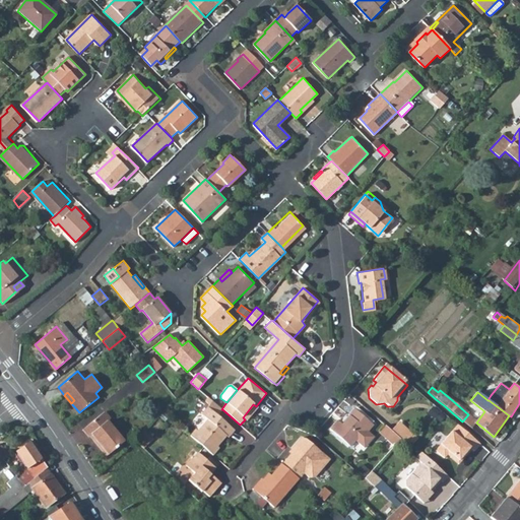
[(207,407),(216,414),(217,415),(222,409),(221,409),(212,401),(207,407)]
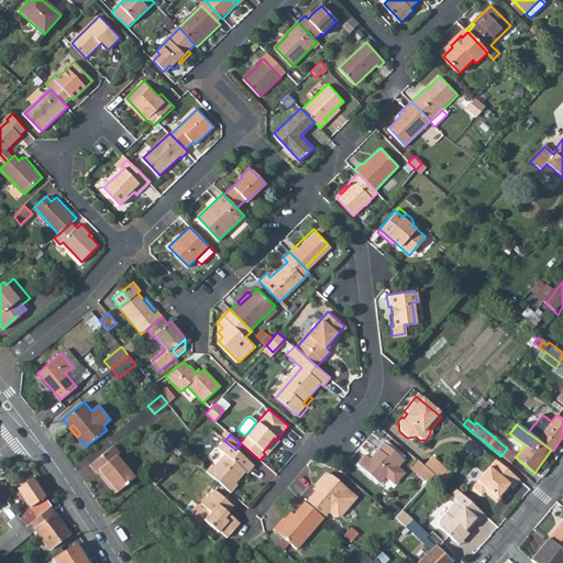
[(211,463),(206,471),(231,493),(238,485),(235,483),(245,472),(247,473),(254,465),(235,450),(234,449),(224,441),(217,450),(223,455),(214,465),(211,463)]
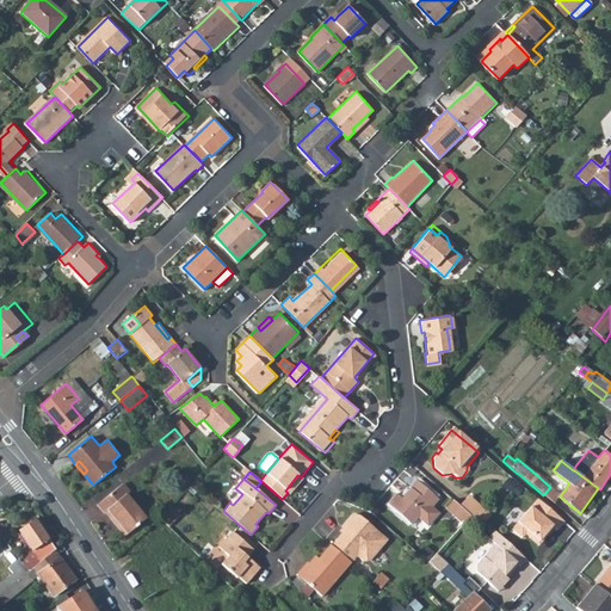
[(395,492),(387,503),(411,524),(417,517),(427,526),(438,513),(431,507),(439,498),(415,479),(408,487),(409,488),(402,497),(395,492)]
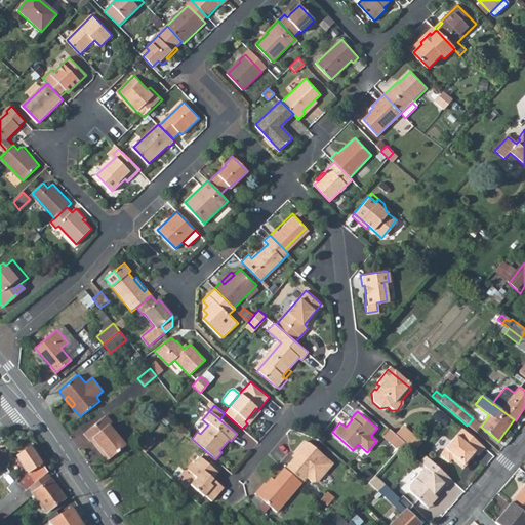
[(111,422),(105,415),(83,433),(90,441),(91,440),(108,459),(125,445),(108,425),(111,422)]
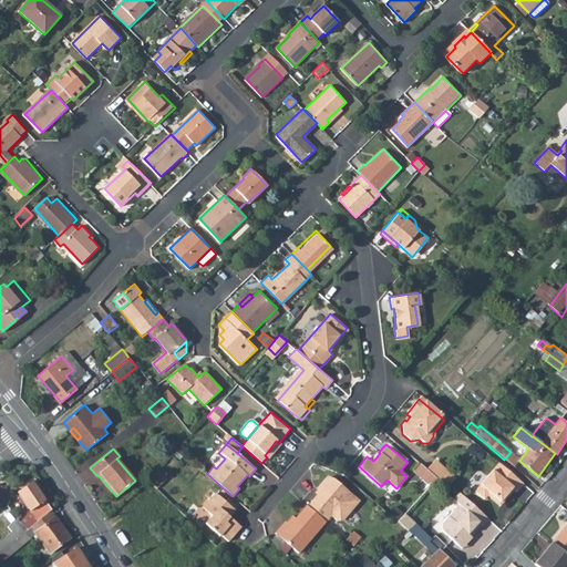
[(513,467),(519,460),(511,452),(504,460),(505,462),(513,467)]
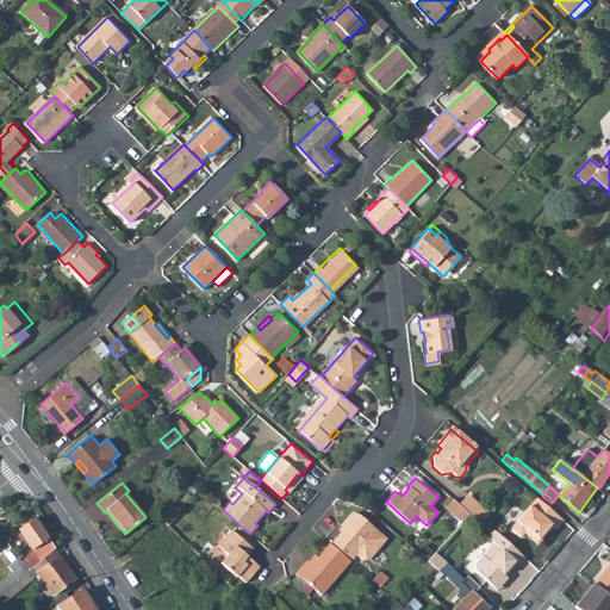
[(459,505),(468,516),(478,505),(467,497),(459,505)]
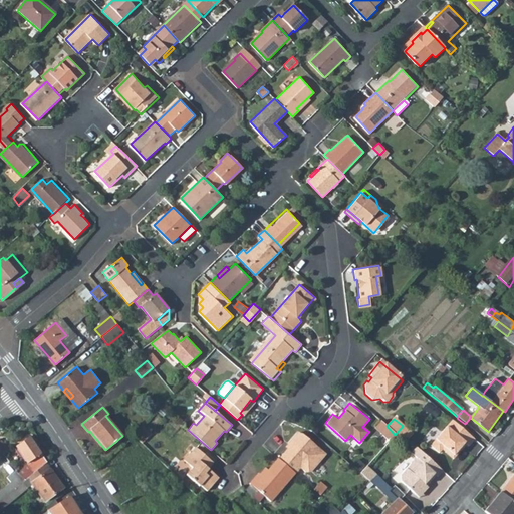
[(375,427),(381,432),(387,426),(380,421),(375,427)]
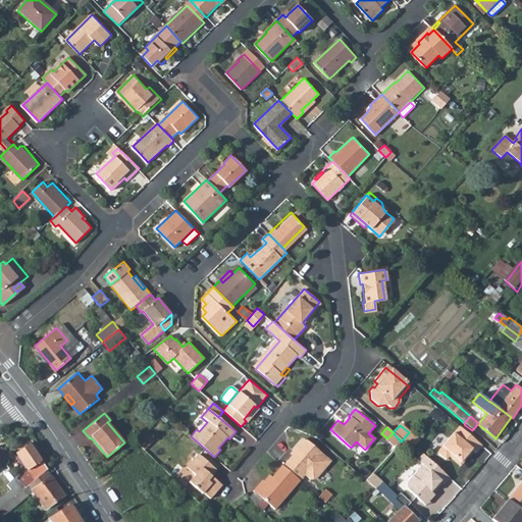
[(481,447),(458,427),(436,454),(446,462),(449,458),(460,467),(472,452),(475,454),(481,447)]
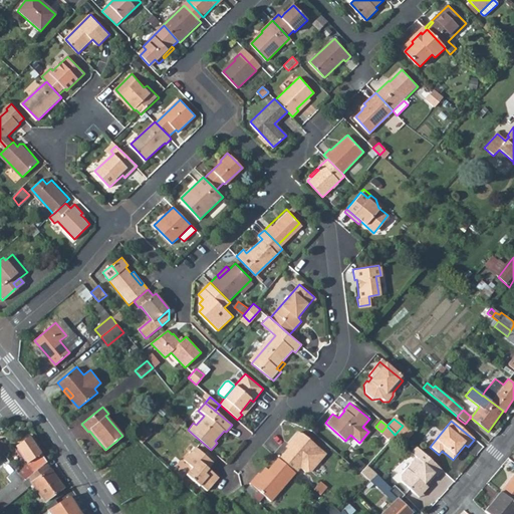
[(377,435),(388,444),(396,435),(395,435),(387,426),(381,432),(377,435)]
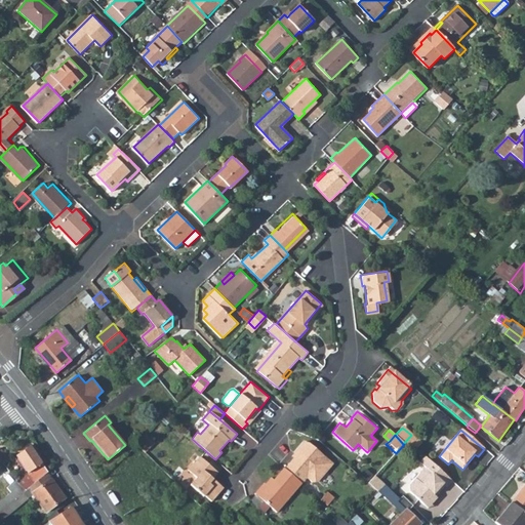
[(403,444),(404,444),(415,449),(420,443),(411,435),(403,444)]
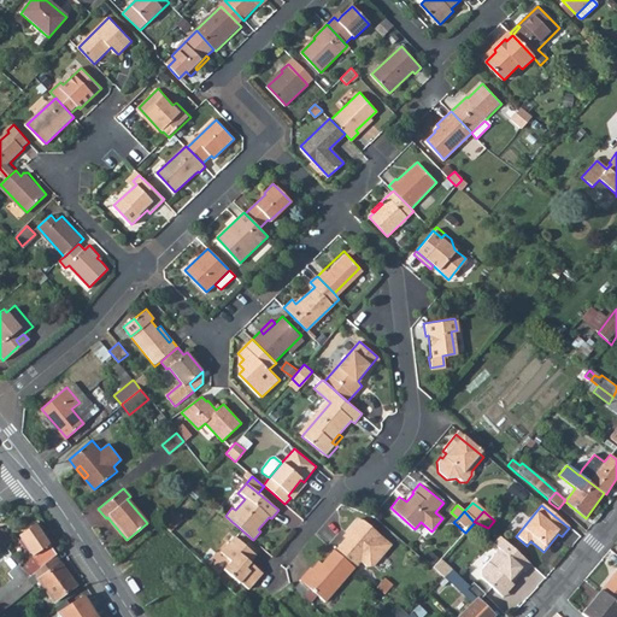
[(365,521),(357,516),(345,529),(347,532),(333,548),(353,565),(354,566),(360,559),(371,568),(392,544),(382,535),(365,521)]
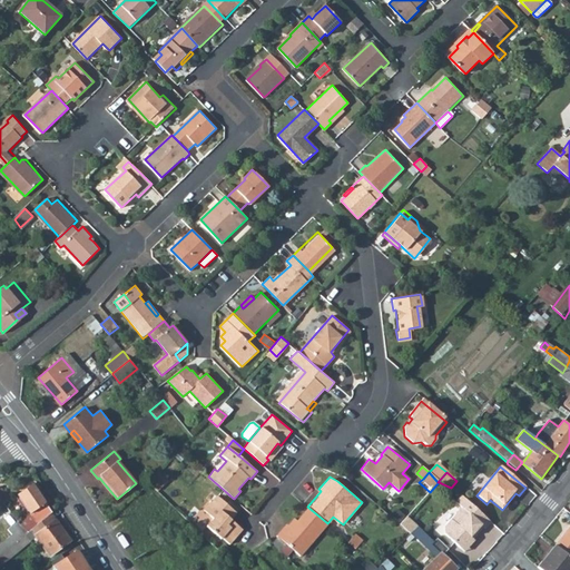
[(0,484),(0,499),(3,503),(11,498),(0,484)]
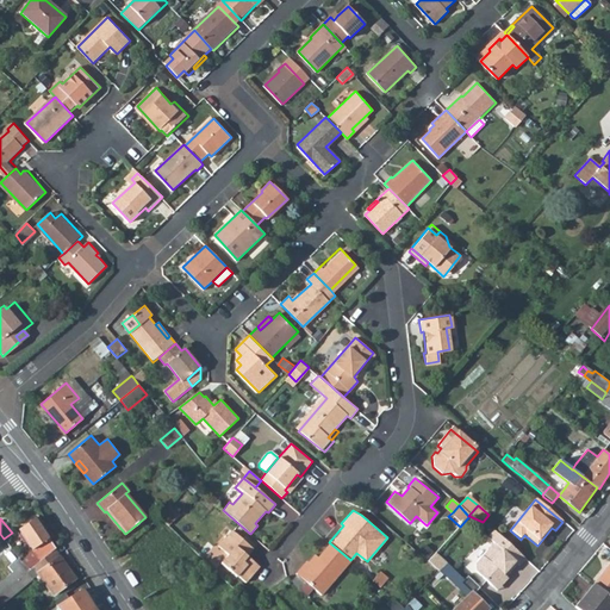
[(19,529),(32,549),(20,559),(30,571),(33,567),(55,551),(56,549),(35,518),(19,529)]
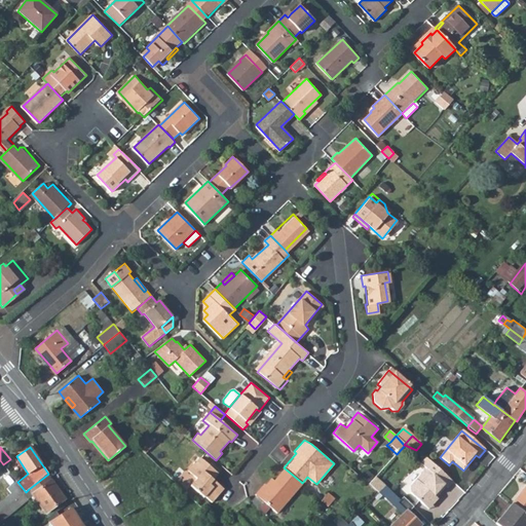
[(197,477),(191,484),(205,496),(207,495),(213,501),(224,488),(213,478),(218,472),(199,456),(188,470),(197,477)]
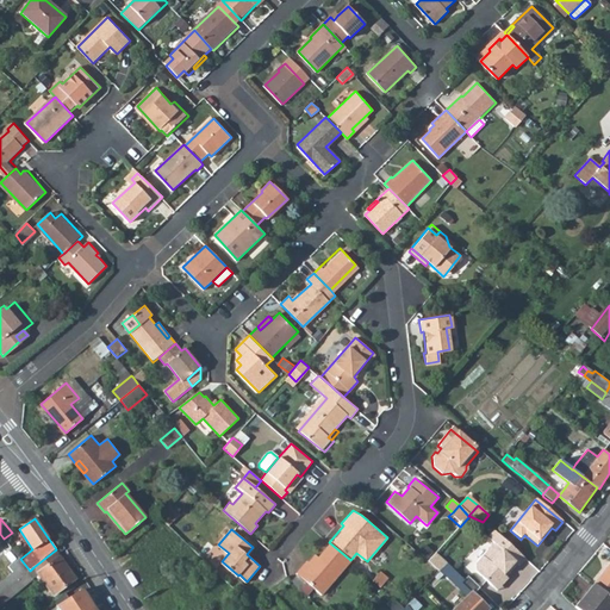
[(514,549),(492,531),(485,539),(492,545),(474,565),(474,572),(491,587),(498,580),(502,580),(515,565),(506,556),(514,549)]
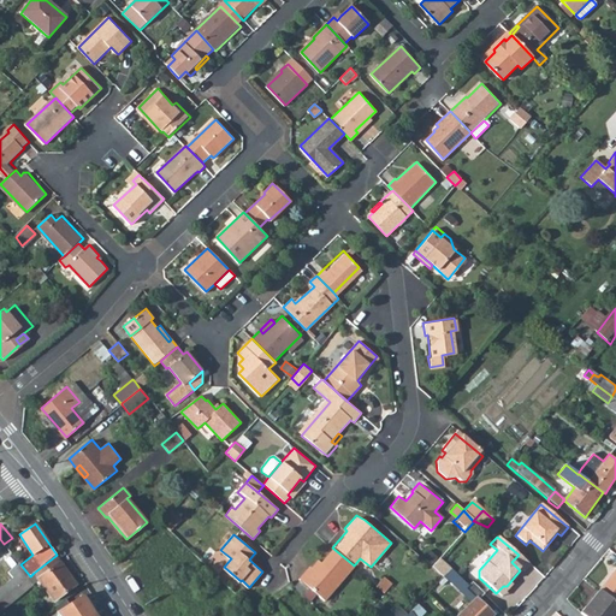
[(307,566),(297,576),(297,578),(314,592),(323,598),(353,564),(332,548),(331,546),(320,560),(317,557),(308,567),(307,566)]
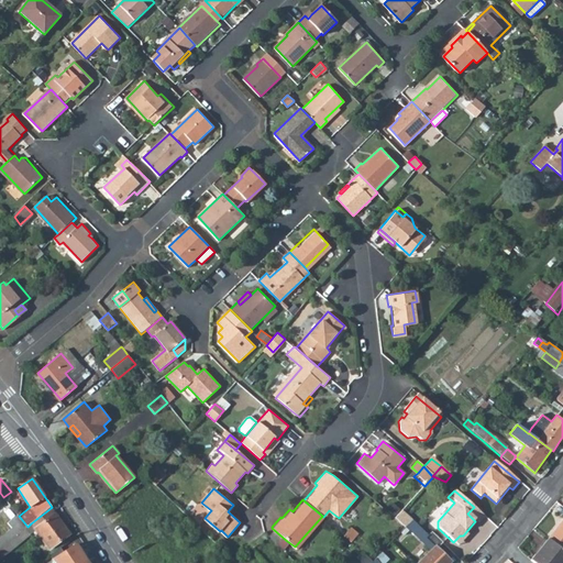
[(484,516),(474,507),(467,514),(475,521),(477,522),(484,516)]
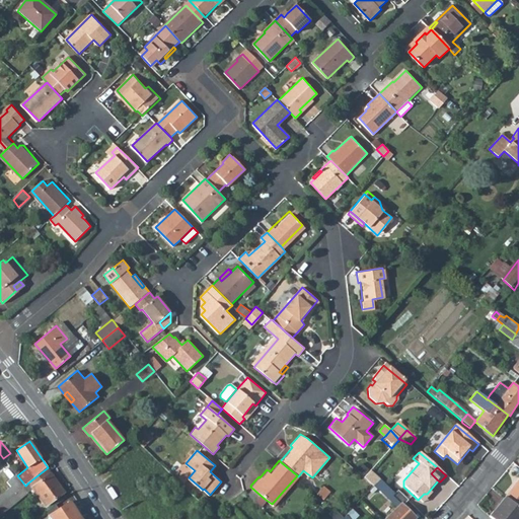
[(32,489),(46,506),(64,493),(47,468),(28,483),(32,489)]
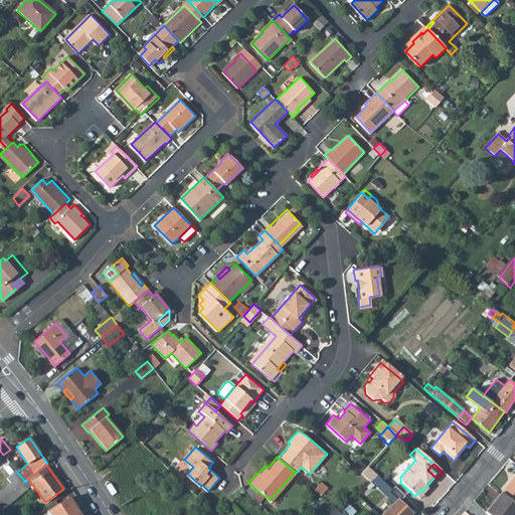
[(377,476),(368,466),(360,475),(369,484),(371,482),(377,476)]
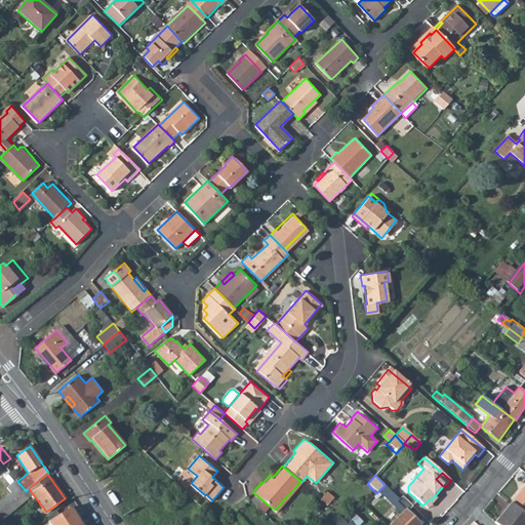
[(0,511),(1,512),(23,493),(26,491),(17,481),(16,479),(6,487),(11,493),(0,502),(0,511)]
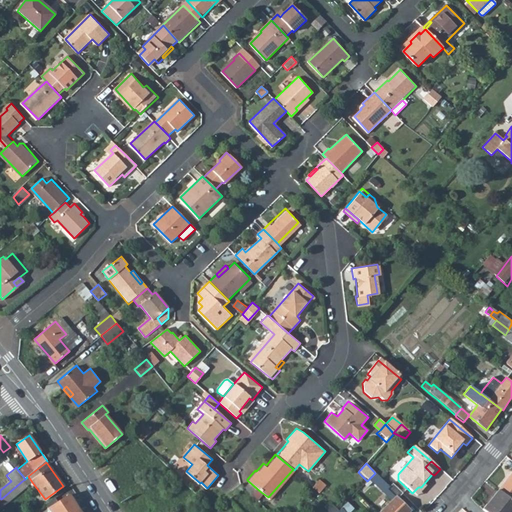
[(511,471),(498,489),(511,500),(511,471)]
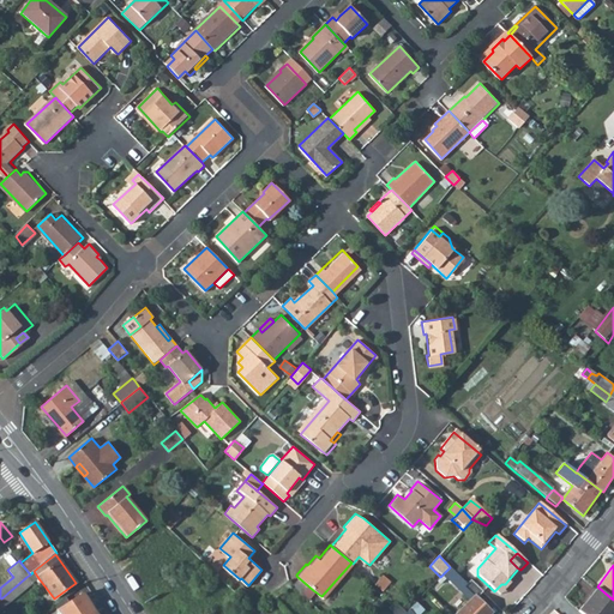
[(443,575),(469,601),(456,613),(489,613),(492,612),(477,597),(483,591),(471,579),(467,583),(450,567),(443,575)]
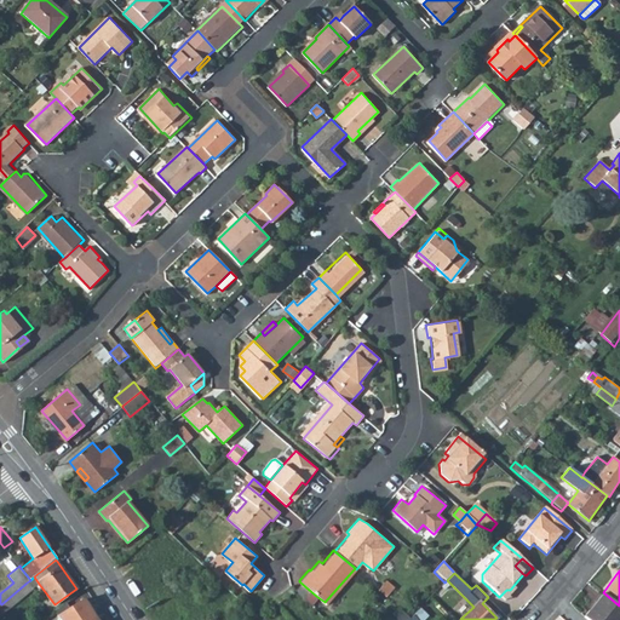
[(30,580),(27,583),(32,589),(39,584),(34,577),(30,580)]
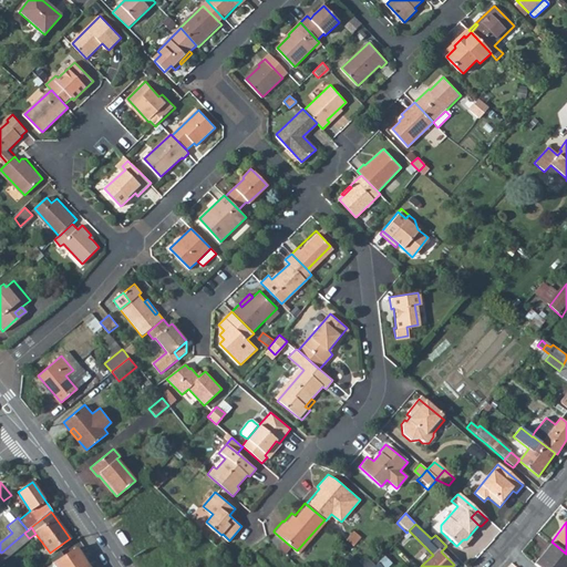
[(274,532),(268,538),(282,553),(289,545),(274,532)]
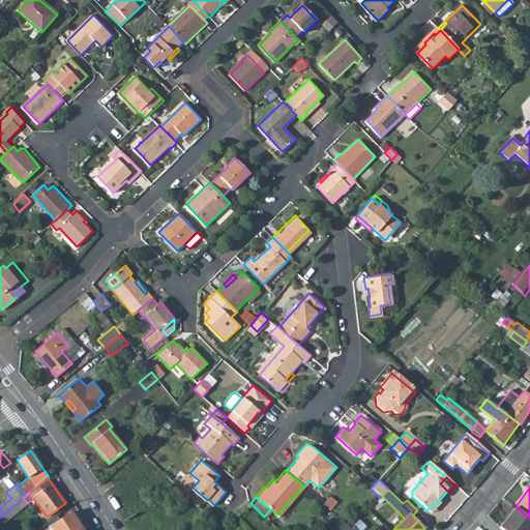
[(0,523),(1,525),(27,503),(23,498),(1,517),(0,517),(0,523)]
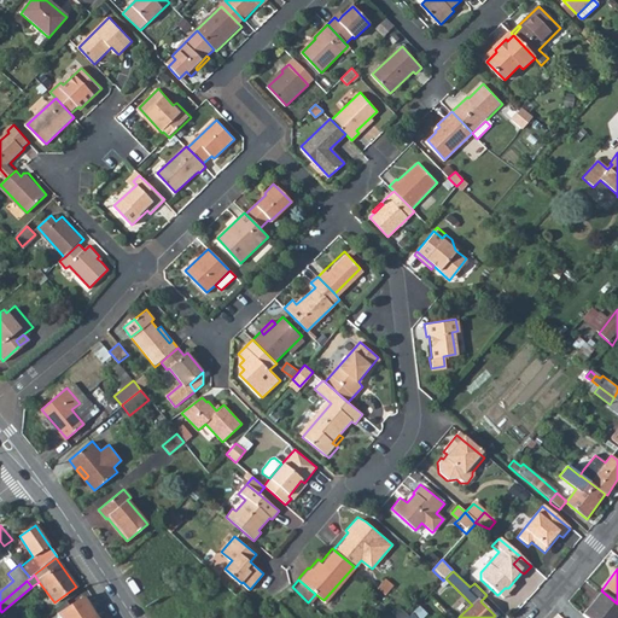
[(617,617),(617,604),(601,590),(582,614),(586,617),(617,617)]
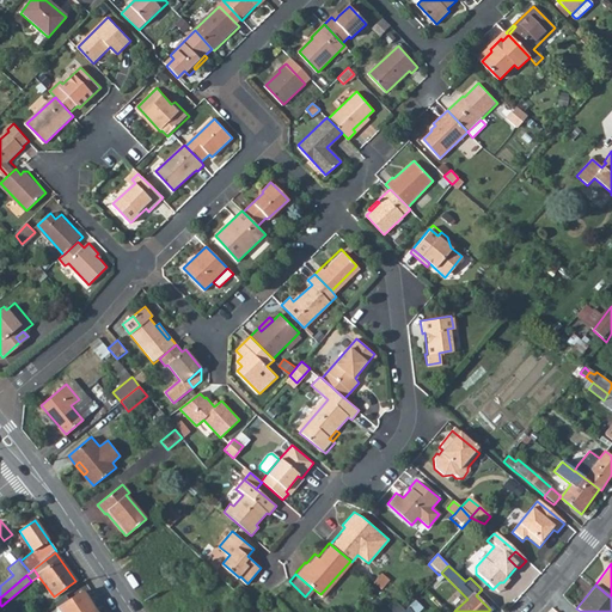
[(60,611),(93,611),(96,611),(83,592),(57,609),(60,611)]
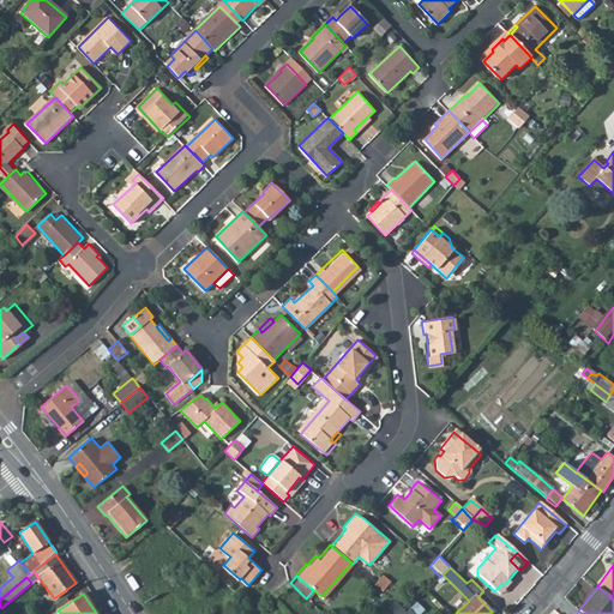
[(409,608),(413,613),(426,613),(415,602),(409,608)]
